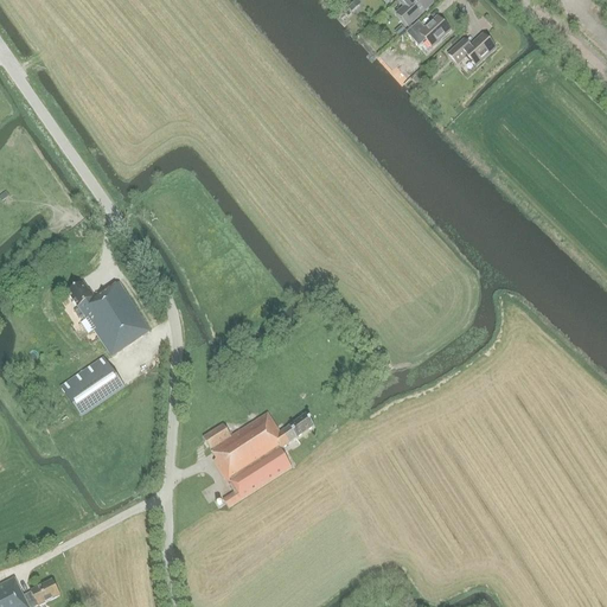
[(408,27),(425,11),(433,2),(430,0),(398,0),(397,1),(403,7),(395,14),(408,27)]
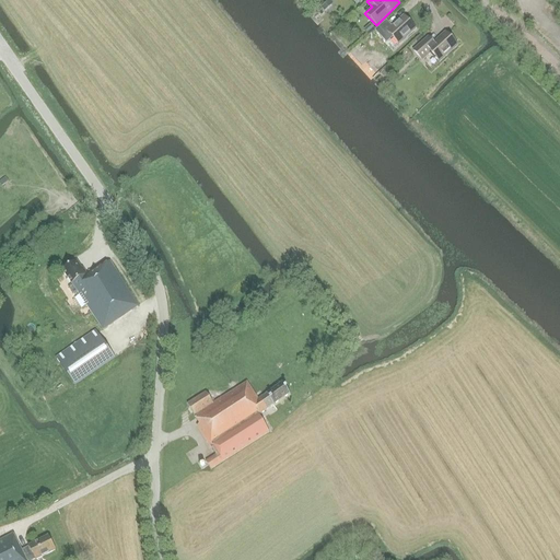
[(330,6),(327,1),(322,7),(325,11),(330,6)]
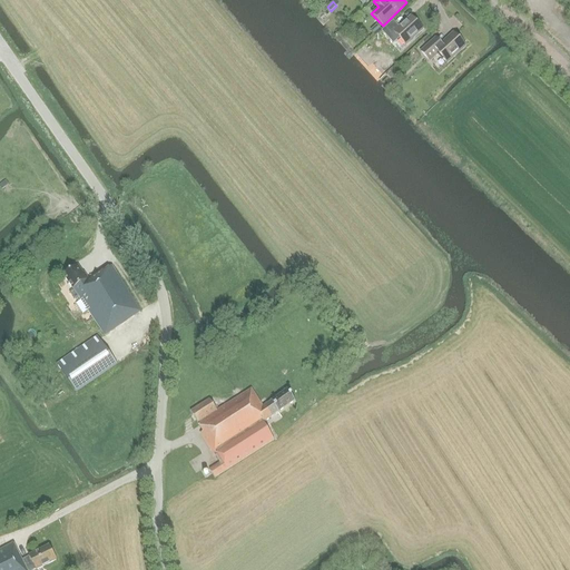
[(423,30),(411,17),(399,27),(393,20),(382,31),(389,39),(395,33),(406,45),(423,30)]
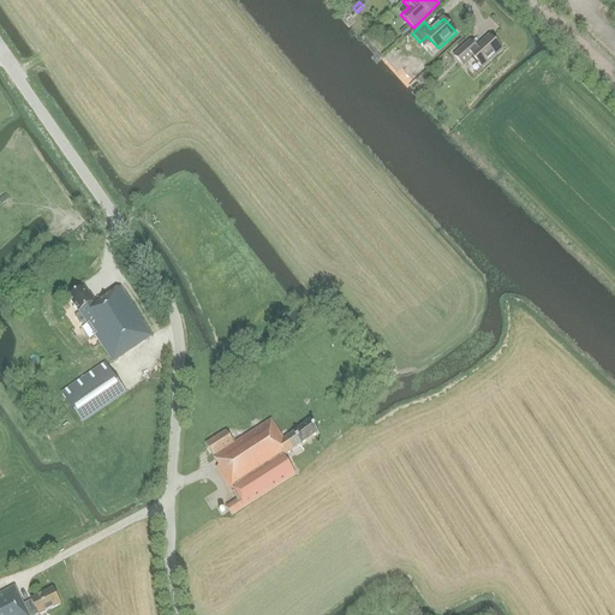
[(412,33),(407,27),(400,33),(405,39),(412,33)]
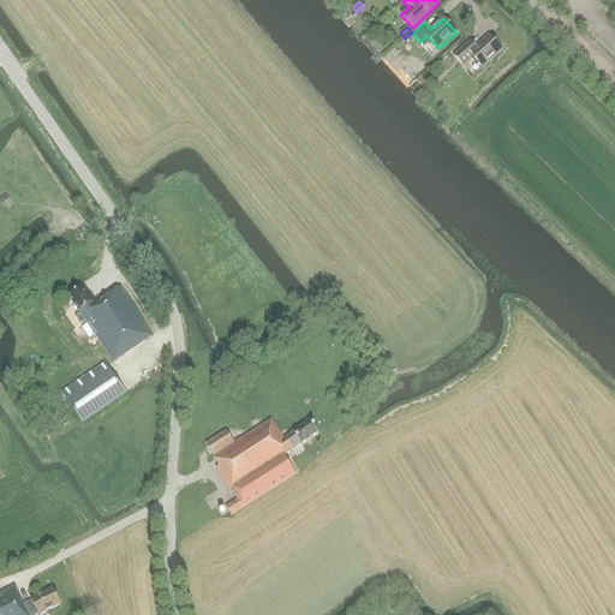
[(471,41),(454,57),(464,66),(473,58),(483,69),(502,51),(489,36),(477,47),(471,41)]
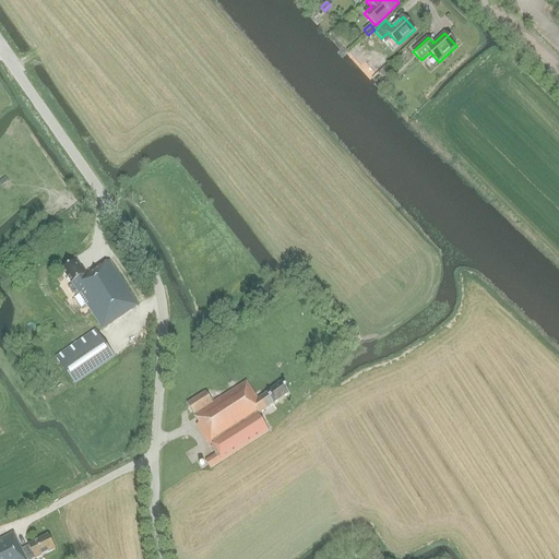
[(391,71),(387,67),(380,73),(384,78),(391,71)]
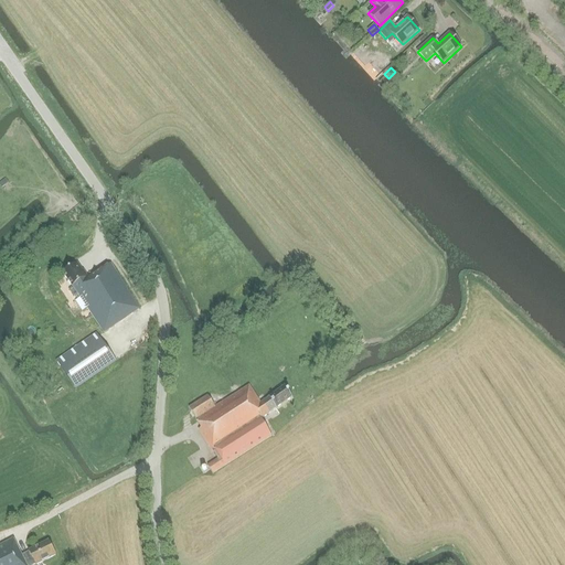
[(73,287),(105,333),(139,309),(109,265),(103,270),(102,268),(88,277),(84,270),(83,272),(77,264),(63,274),(73,287)]
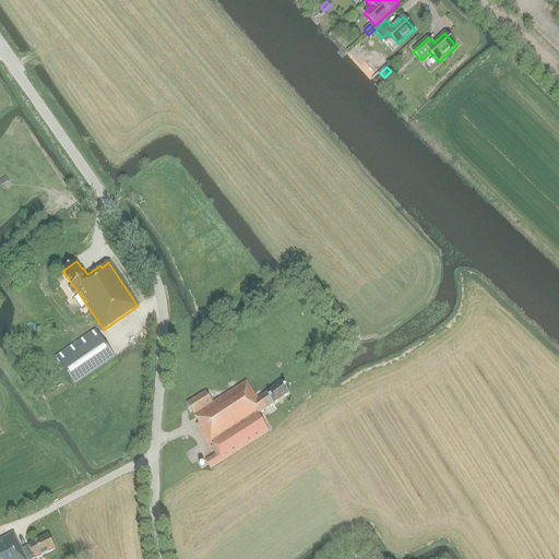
[(99,336),(60,364),(75,385),(115,358),(99,336)]
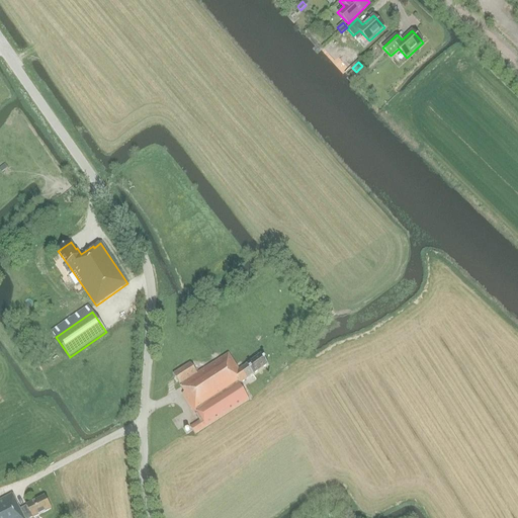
[(239,383),(268,364),(262,354),(239,369),(228,353),(197,373),(189,363),(173,374),(179,384),(184,393),(182,394),(199,421),(190,427),(195,434),(249,400),(239,383)]
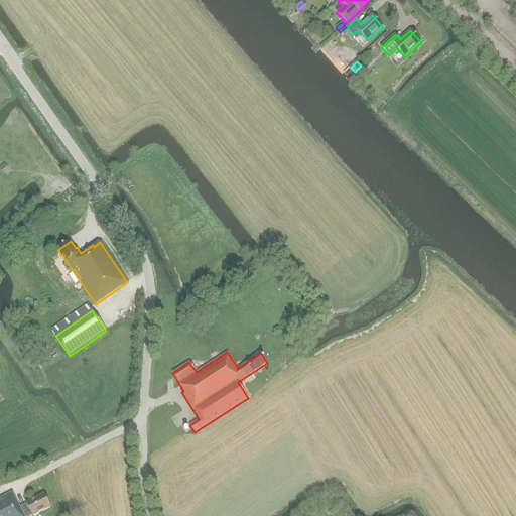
[(32,515),(33,515),(50,507),(44,494),(26,503),(27,504),(20,508),(12,492),(0,498),(0,515),(31,515),(33,515),(32,515)]
